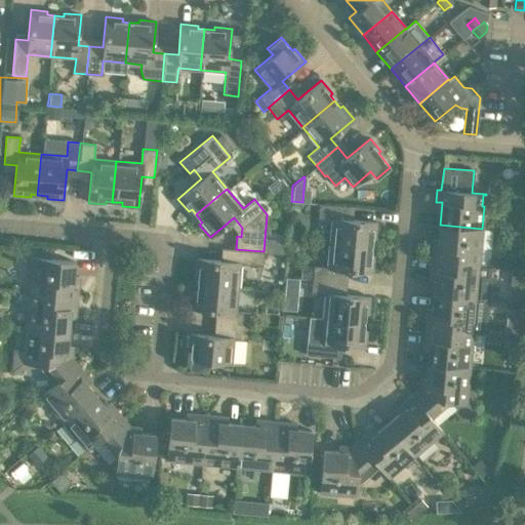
[(332,219),(330,243),(371,246),(371,239),(375,239),(376,223),(346,219),(347,206),(319,204),(318,218),(332,219)]
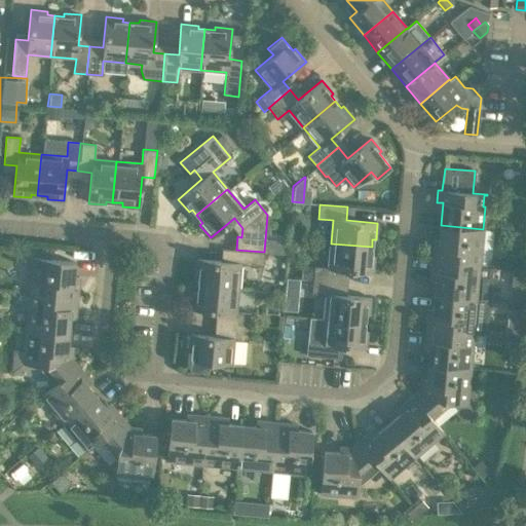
[(433,248),(431,260),(478,264),(479,253),(481,253),(483,229),(441,225),(439,249),(433,248)]
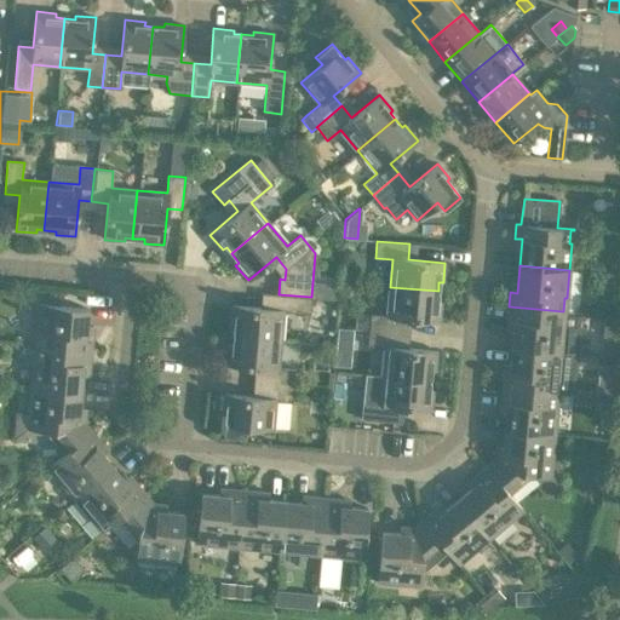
[(340,283),(329,282),(328,299),(339,299),(340,283)]
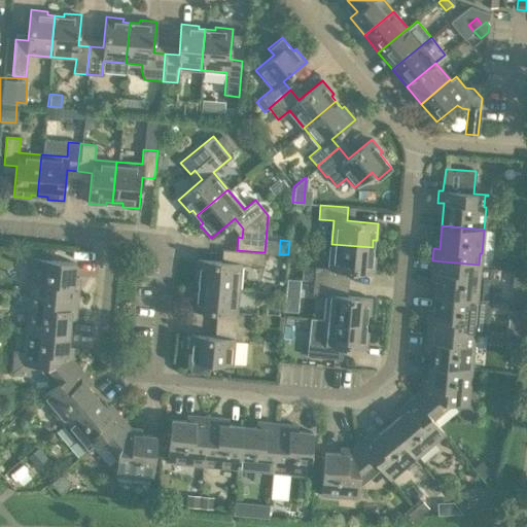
[(315,267),(314,280),(342,282),(343,271),(374,274),(375,256),(372,256),(373,247),(331,244),(329,268),(315,267)]
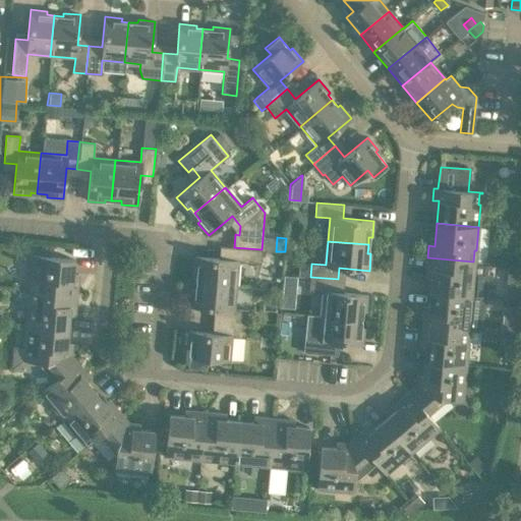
[(261,264),(262,250),(262,249),(234,247),(226,247),(225,259),(194,256),(192,274),(196,274),(195,281),(236,285),(238,262),(261,264)]
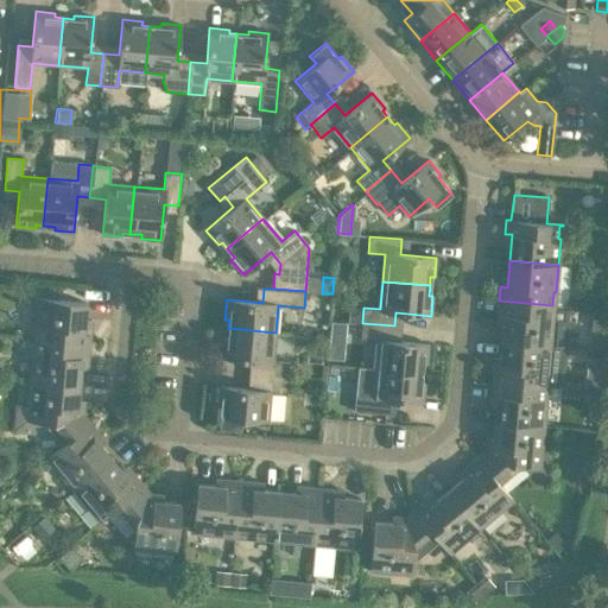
[(36,339),(89,343),(90,330),(84,330),(87,303),(37,298),(35,325),(37,325),(36,339)]
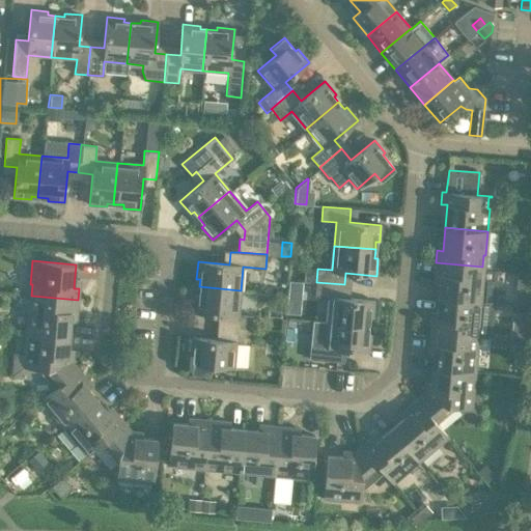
[(440,275),(438,298),(494,303),(497,268),(482,267),(436,262),(435,274),(440,275)]
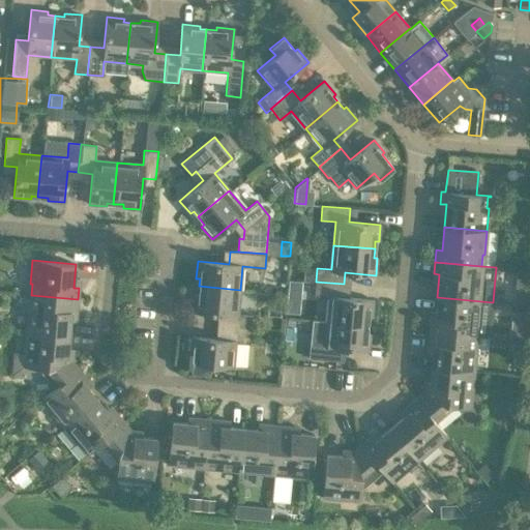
[(328,297),(326,321),(367,325),(369,317),(372,317),(373,300),(342,297),(344,284),(316,282),(314,296),(328,297)]
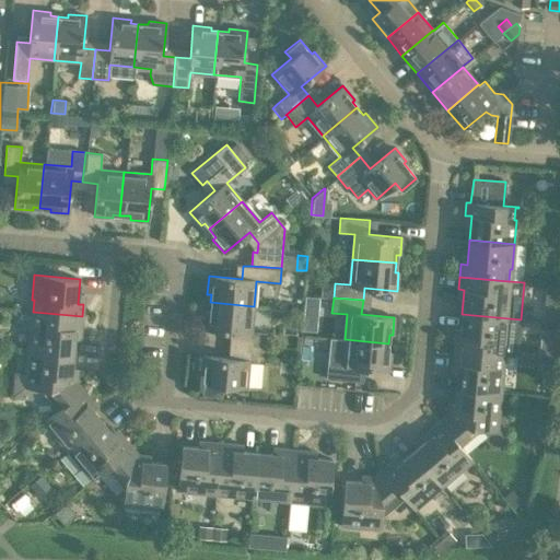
[(236,333),(235,345),(265,348),(267,334),(252,333),(254,306),(210,302),(209,312),(206,312),(205,329),(236,333)]
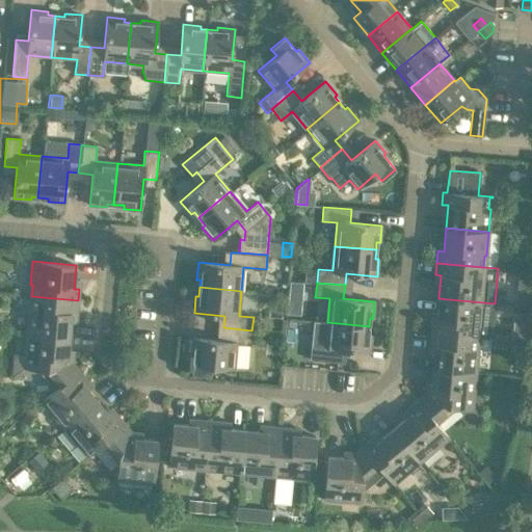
[(78,300),(31,296),(29,296),(29,297),(31,297),(30,309),(28,309),(26,331),(69,336),(71,313),(77,313),(78,300)]
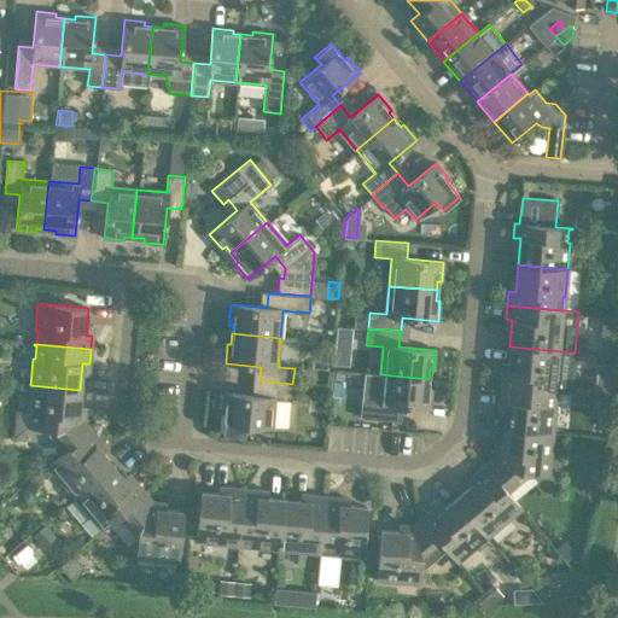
[(571,395),(575,353),(509,347),(507,374),(501,373),(500,388),(553,392),(571,395)]
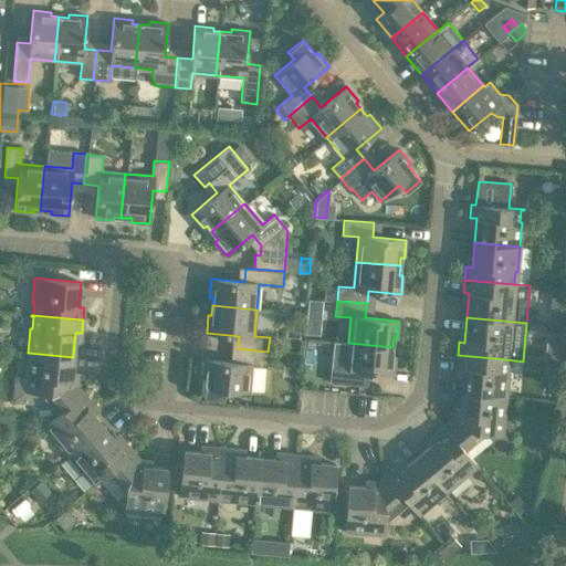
[(348,343),(334,342),(331,367),(329,383),(359,385),(360,371),(394,375),(395,356),(391,356),(392,347),(348,343)]
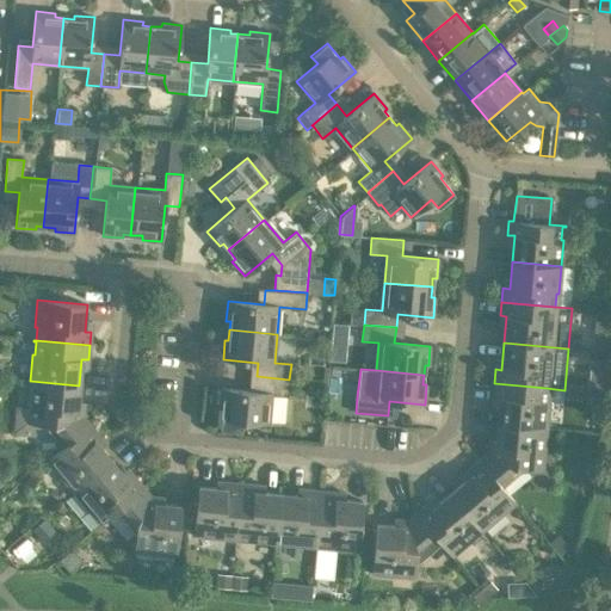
[(288,396),(289,380),(257,376),(255,392),(220,388),(218,408),(222,408),(220,429),(241,431),(241,420),(269,424),(271,395),(288,396)]
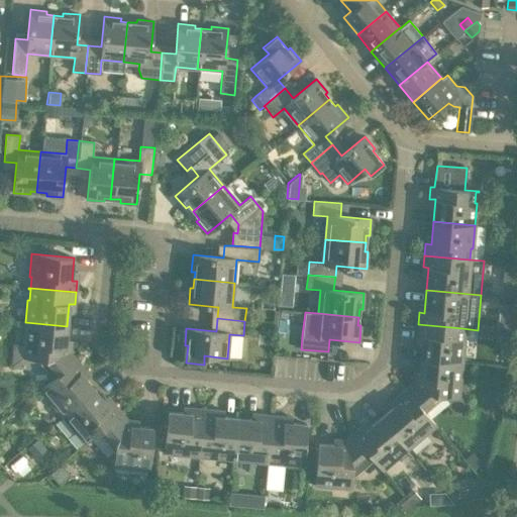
[(58,374),(59,375),(77,358),(71,351),(65,351),(67,326),(25,322),(23,345),(25,345),(24,356),(22,356),(21,367),(45,370),(50,365),(58,374)]
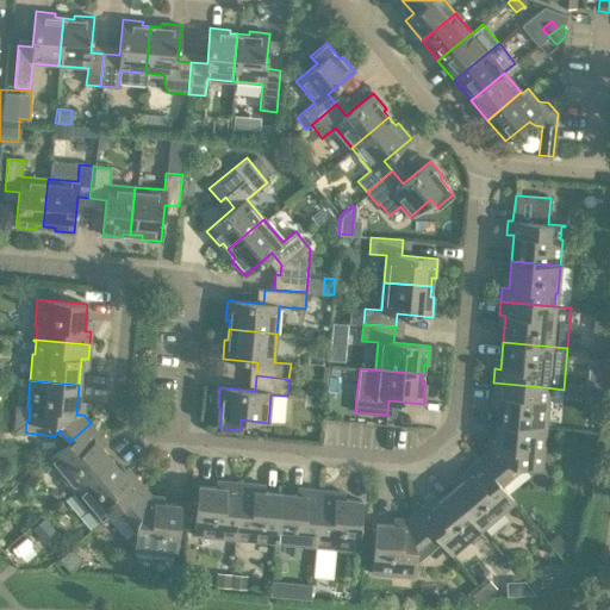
[(498,397),(496,422),(546,428),(548,402),(545,400),(546,387),(493,383),(492,396),(498,397)]
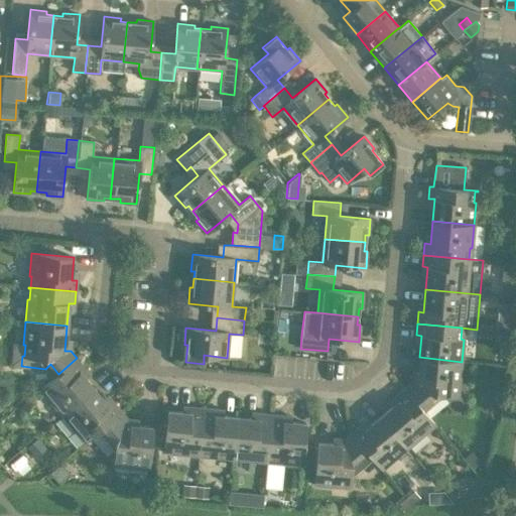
[(404,388),(419,406),(434,394),(459,396),(459,395),(456,395),(457,384),(460,384),(462,362),(419,357),(417,383),(411,382),(404,388)]
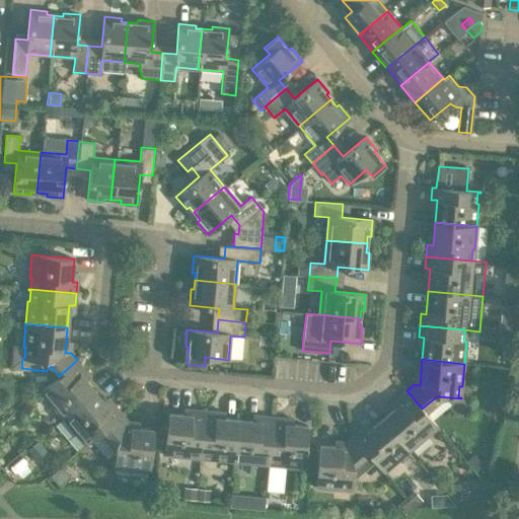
[(48,400),(61,417),(94,389),(80,373),(85,370),(77,360),(59,376),(40,391),(41,392),(43,390),(50,399),(48,400)]
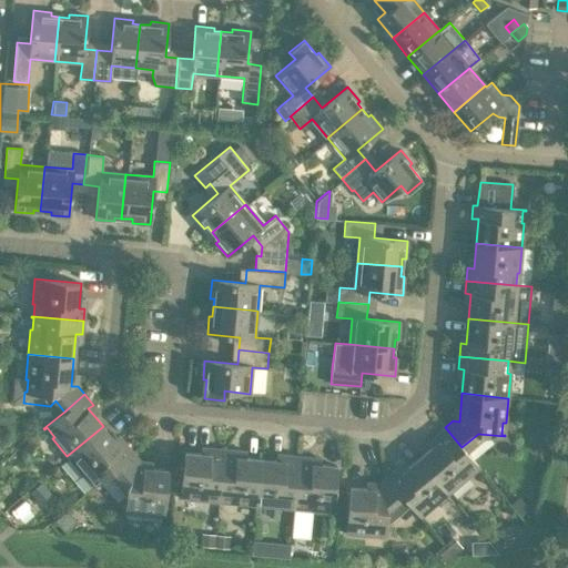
[(108,475),(113,470),(133,453),(124,443),(120,447),(103,426),(67,456),(84,477),(87,475),(94,484),(92,486),(93,487),(108,475)]
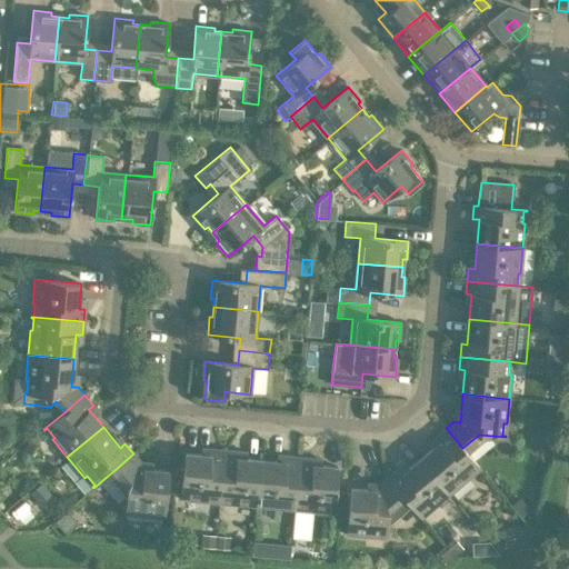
[(479,469),(480,468),(462,448),(446,428),(436,437),(439,441),(419,458),(449,493),(469,477),(468,475),(477,467),(479,469)]
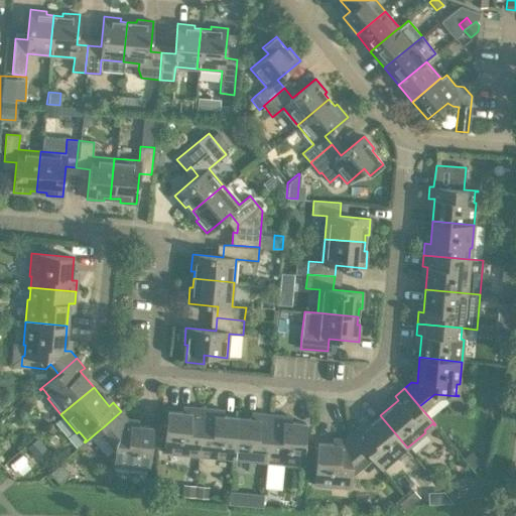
[(198,456),(199,456),(203,408),(191,407),(190,412),(167,410),(163,453),(186,455),(187,453),(199,454),(198,456)]
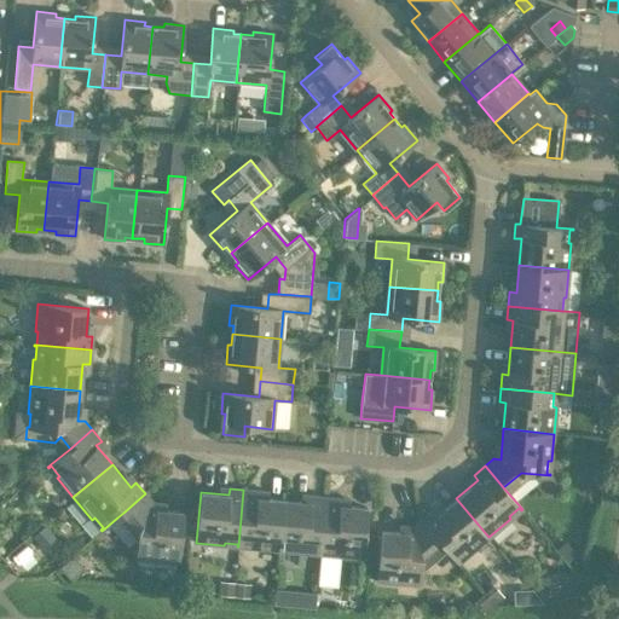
[(277,550),(279,550),(284,501),(256,498),(258,491),(243,490),(238,547),(239,547),(239,544),(253,545),(252,548),(277,550)]
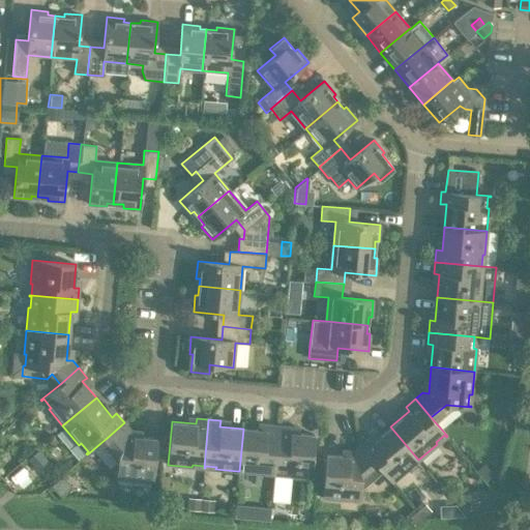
[(106,439),(100,443),(117,464),(116,478),(117,478),(118,476),(128,477),(128,479),(152,482),(156,439),(130,436),(130,431),(124,422),(106,439)]
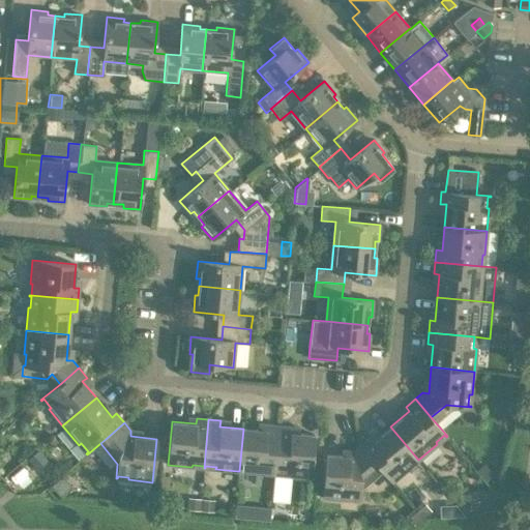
[(273,475),(274,475),(278,425),(267,424),(266,431),(243,429),(239,471),(262,474),(262,471),(273,472),(273,475)]
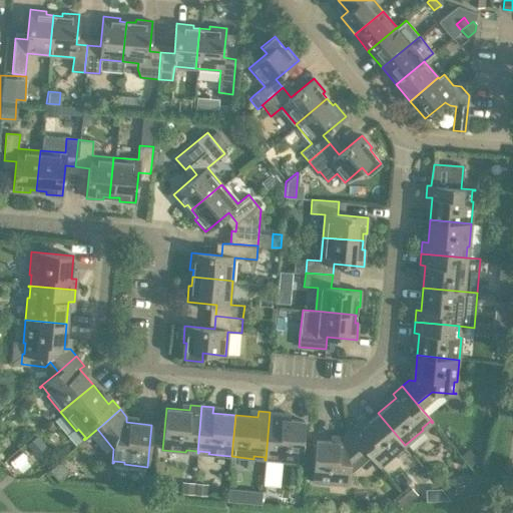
[(270,412),(266,460),(267,457),(277,458),(277,461),(300,463),(304,421),(281,419),(282,413),(270,412)]
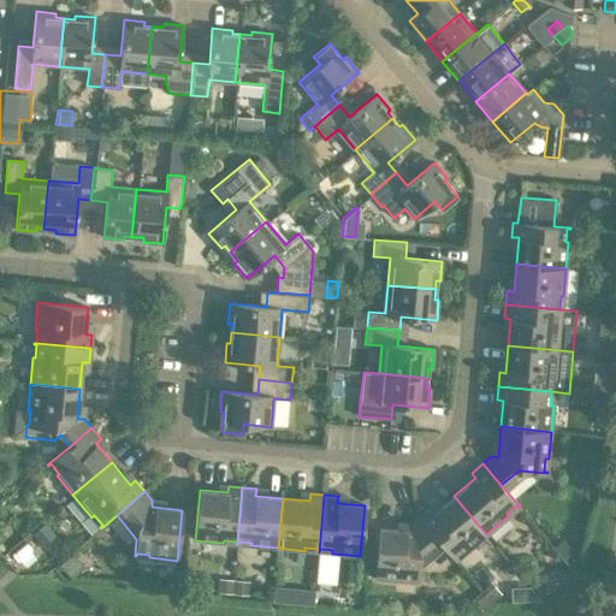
[(467,551),(486,534),(454,496),(434,513),(430,508),(419,517),(443,545),(456,561),(457,560),(455,557),(465,549),(467,551)]
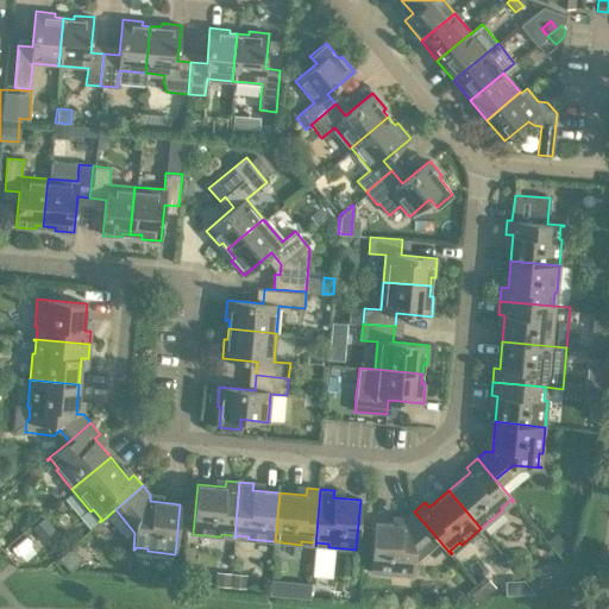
[(438,539),(414,512),(406,519),(405,525),(375,522),(370,572),(397,575),(397,571),(410,572),(410,576),(412,576),(414,559),(437,540),(438,539)]
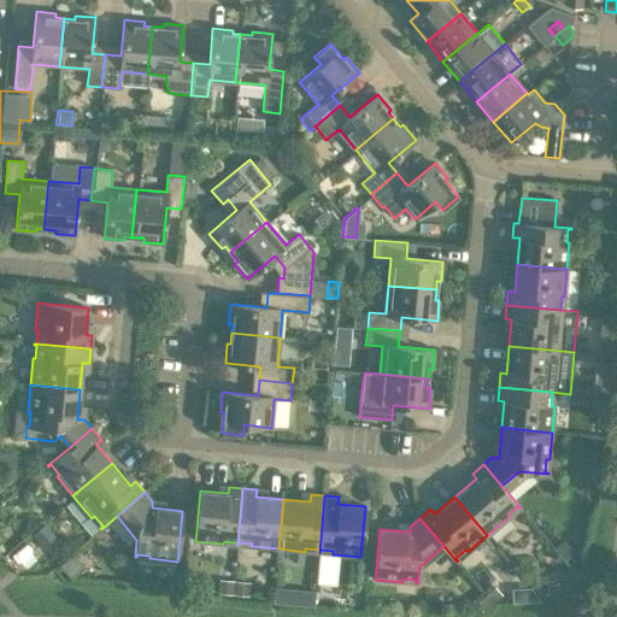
[(491,585),(481,593),(491,603),(500,594),(491,585)]
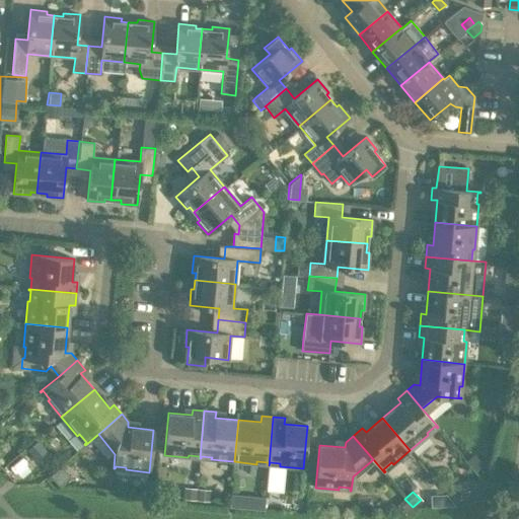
[(263,506),(263,496),(230,495),(230,505),(263,506)]
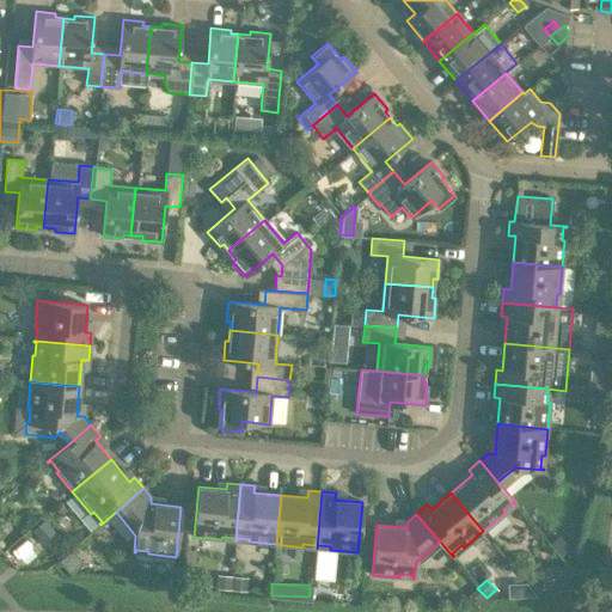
[(487,598),(477,588),(469,595),(478,606),(487,598)]
